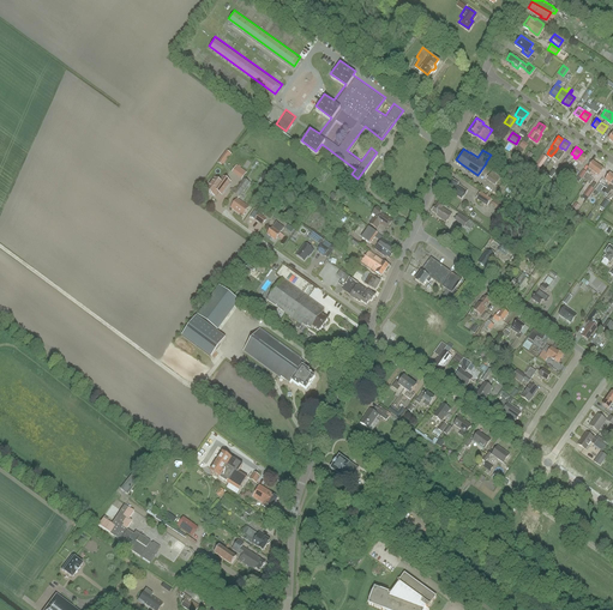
[(542,151),(536,158),(542,162),(547,153),(542,151)]
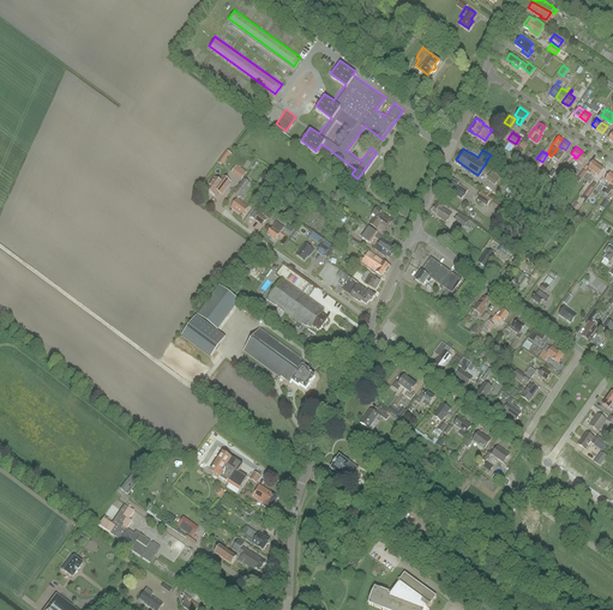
[(582,151),(576,158),(578,161),(578,159),(582,161),(587,155),(582,151)]
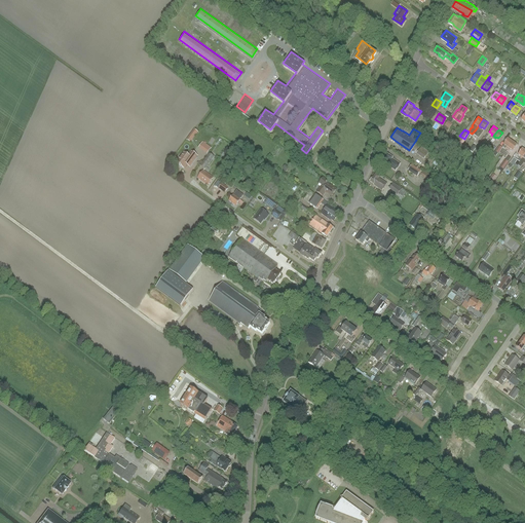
[(508,146),(513,139),(508,136),(503,142),(507,144),(505,145),(508,146)]
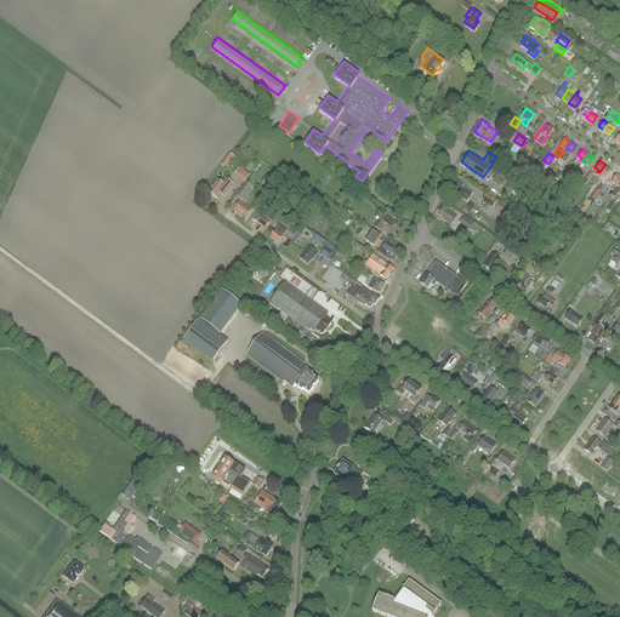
[(249,171),(238,164),(233,171),(244,178),(249,171)]
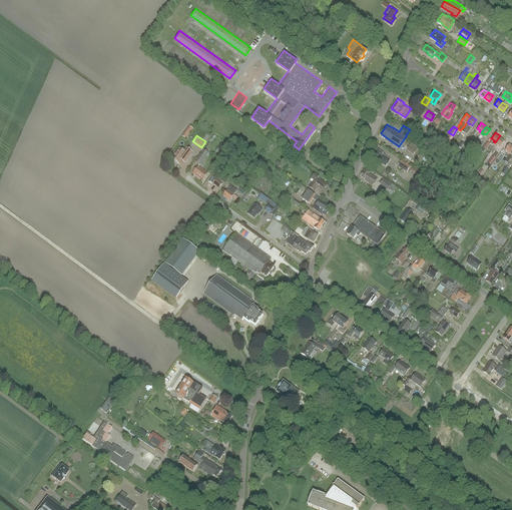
[(500,135),(495,142),(497,144),(498,143),(500,145),(504,139),(500,135)]
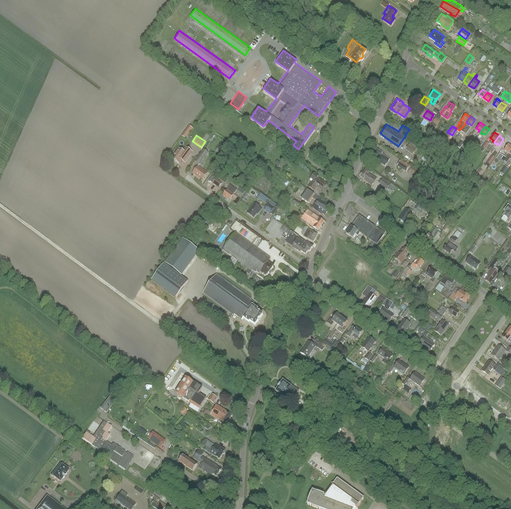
[(410,140),(408,143),(415,149),(417,146),(410,140)]
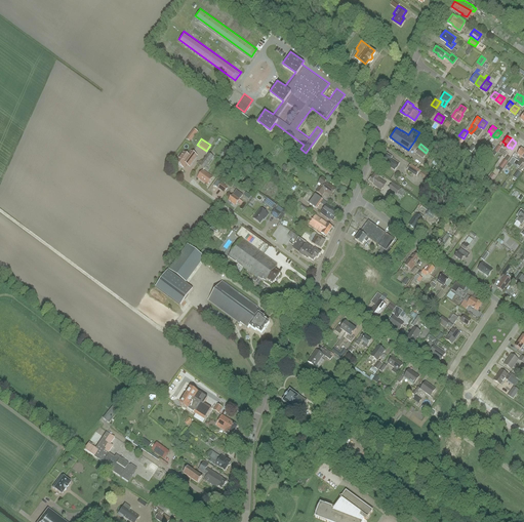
[(517,162),(523,152),(523,148),(521,146),(517,152),(520,154),(517,158),(513,155),(509,160),(515,164),(517,162)]
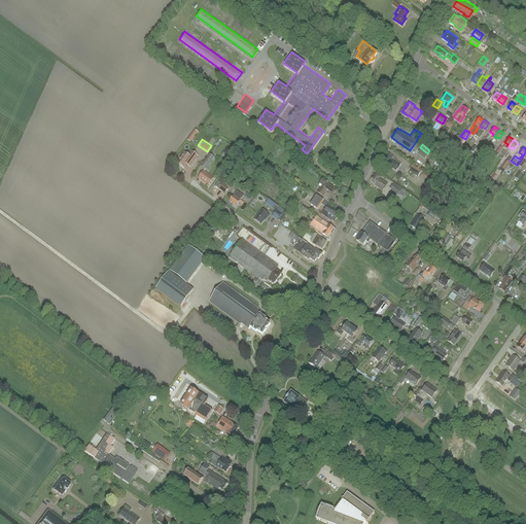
[(427,153),(420,147),(417,151),(425,156),(427,153)]
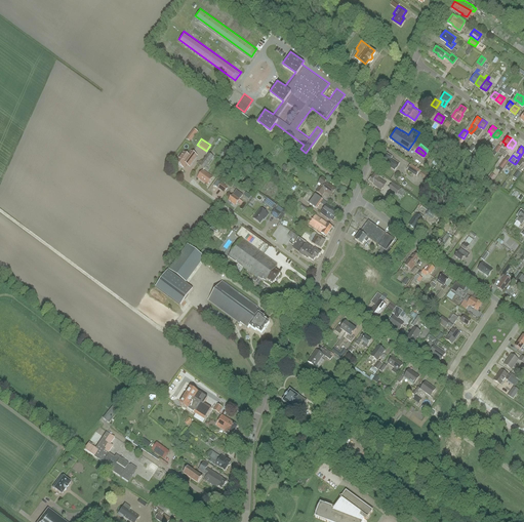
[(180,151),(177,155),(178,155),(174,160),(183,166),(186,162),(189,164),(197,153),(190,148),(187,152),(183,149),(180,152),(180,151)]
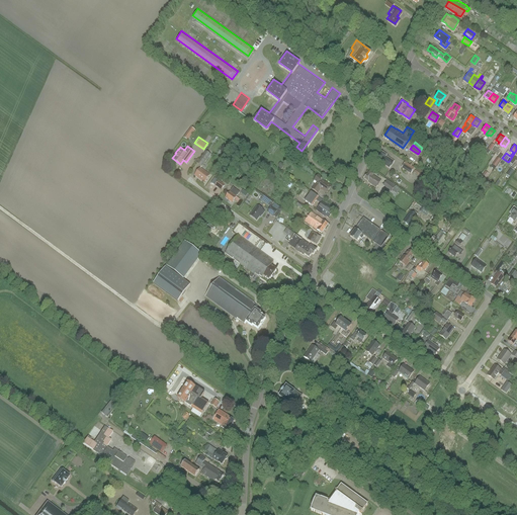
[(201,164),(209,151),(204,148),(196,160),(201,164)]
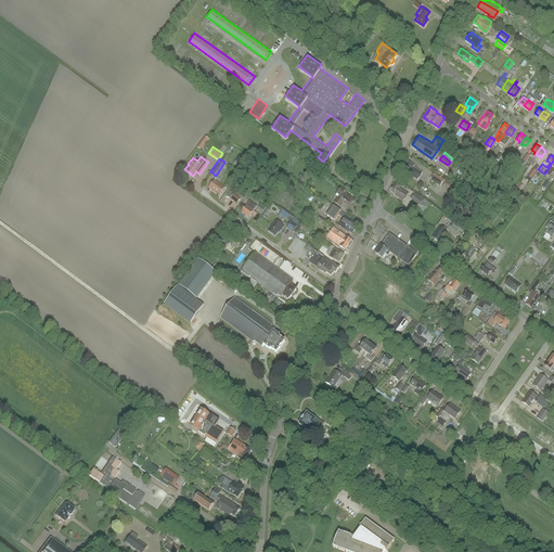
[(417,178),(423,170),(414,165),(414,164),(409,159),(406,164),(403,168),(414,176),(413,177),(415,179),(416,178),(417,178)]
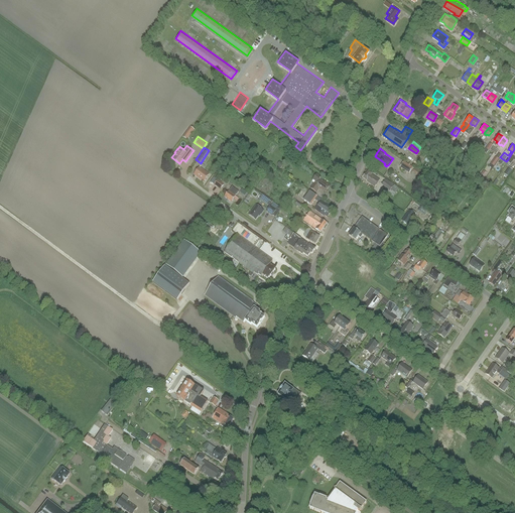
[(493,163),(498,156),(495,154),(490,161),(493,163)]
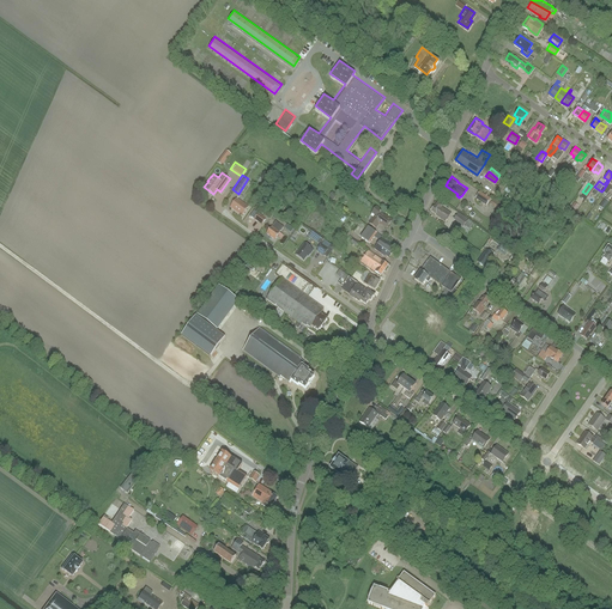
[(490,196),(479,189),(474,196),(486,203),(490,196)]
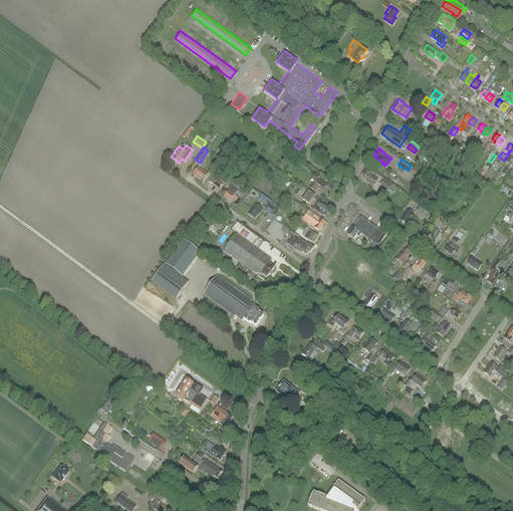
[(202,178),(208,171),(198,164),(193,172),(202,178)]
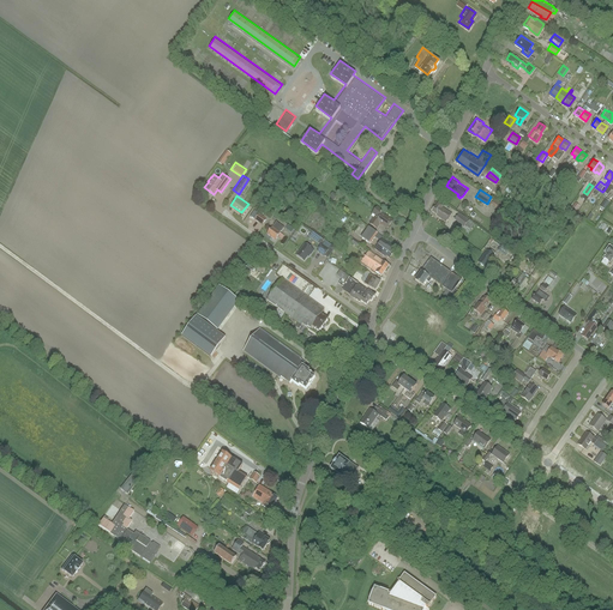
[(498,206),(503,201),(494,195),(491,201),(498,206)]
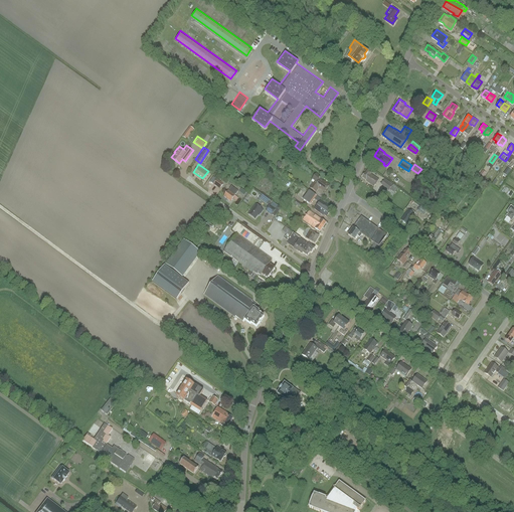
[(507,164),(502,171),(506,173),(511,167),(507,164)]
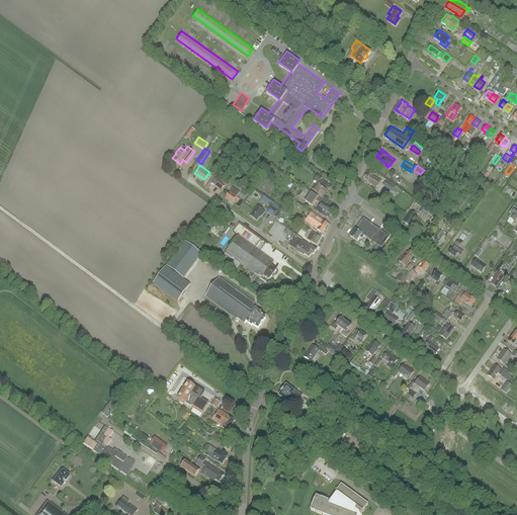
[(376,185),(380,180),(378,178),(379,177),(372,173),(373,172),(370,169),(367,173),(367,172),(364,176),(368,178),(367,179),(376,185)]
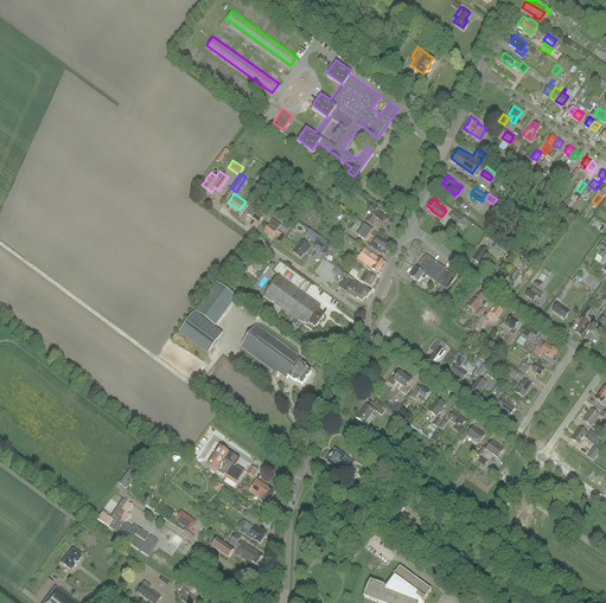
[(382,222),(388,215),(382,210),(381,211),(376,207),(377,205),(372,201),(368,207),(370,209),(369,212),(368,211),(364,217),(371,222),(375,217),(382,222)]
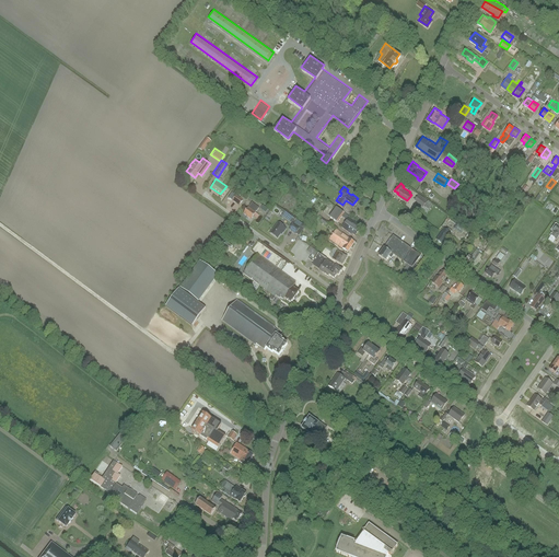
[(420,209),(422,206),(428,198),(419,192),(415,198),(418,200),(415,205),(420,209)]
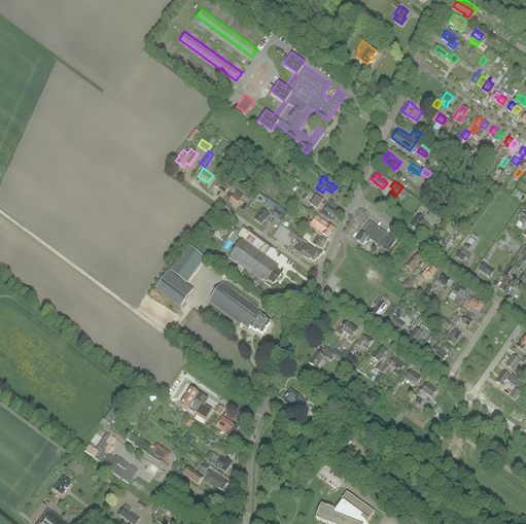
[(221,181),(218,186),(224,190),(230,183),(226,181),(225,183),(221,181)]
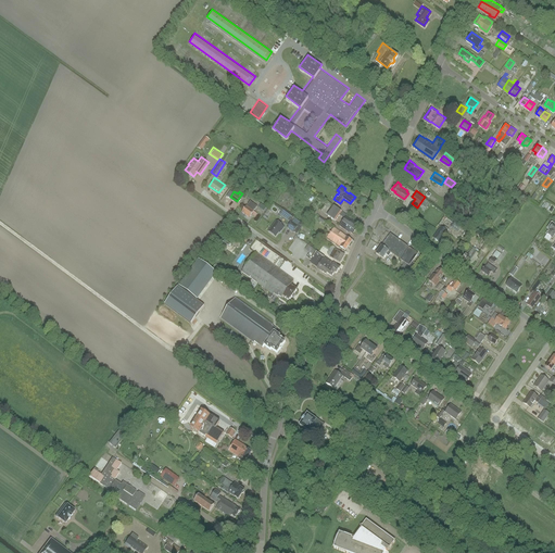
[(425,197),(419,204),(421,206),(421,205),(425,208),(430,200),(425,197)]
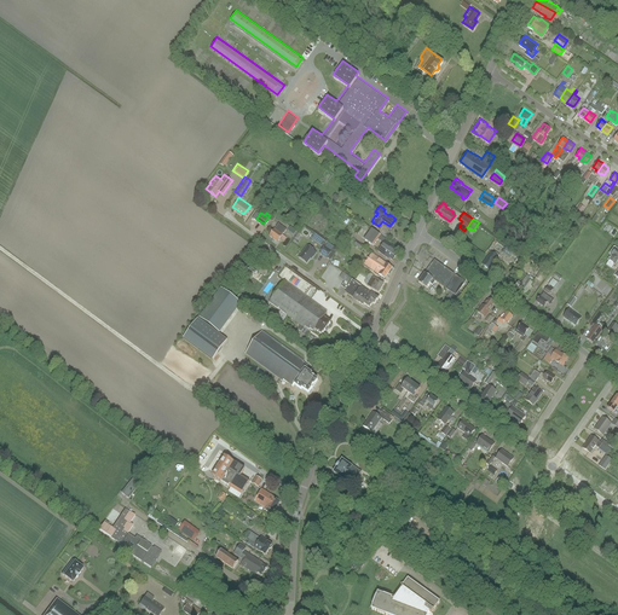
[(273,225),(269,232),(277,238),(282,231),(283,230),(286,226),(278,220),(275,224),(276,225),(275,226),(273,225)]
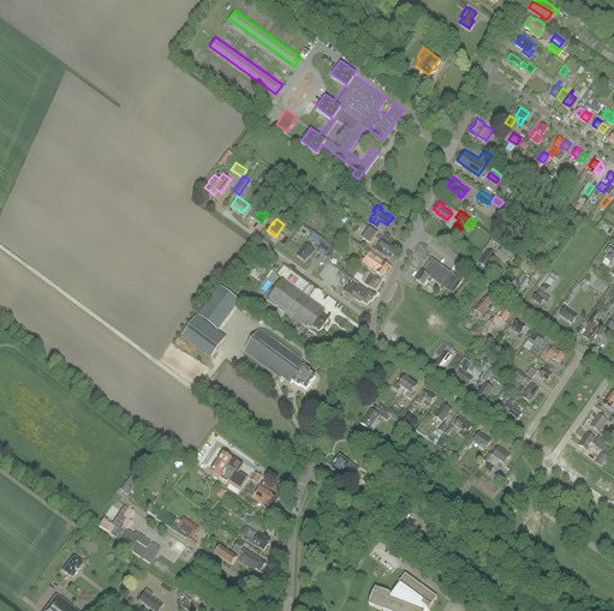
[(361,234),(370,241),(377,231),(368,223),(361,234)]
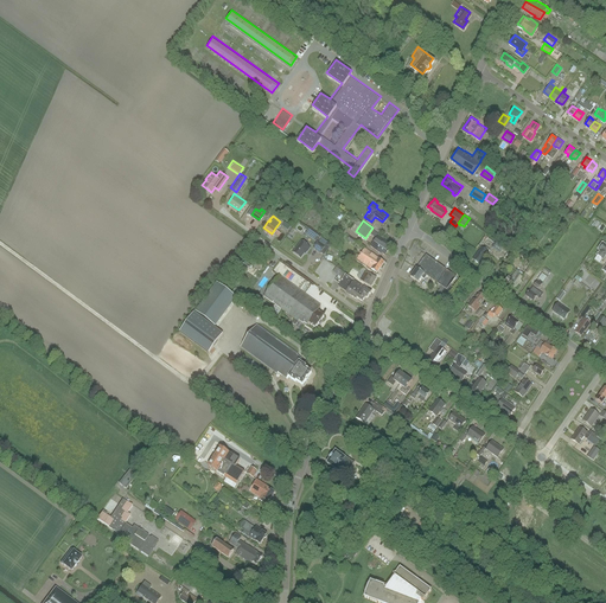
[(316,238),(319,233),(308,224),(305,230),(316,238)]
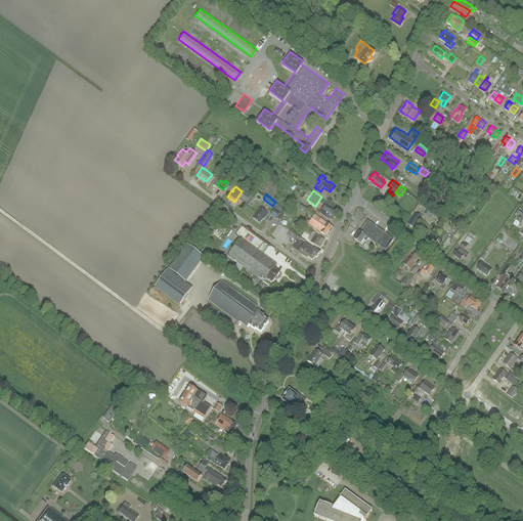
[(305,205),(299,200),(295,205),(301,210),(305,205)]
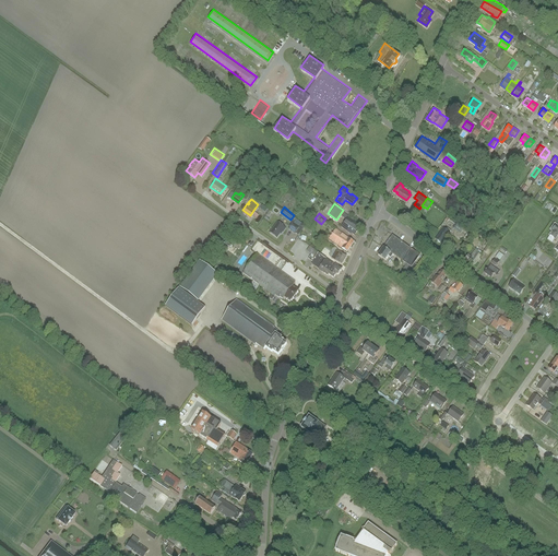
[(353,219),(347,214),(341,224),(346,228),(351,232),(351,231),(354,233),(360,223),(354,219),(353,219)]
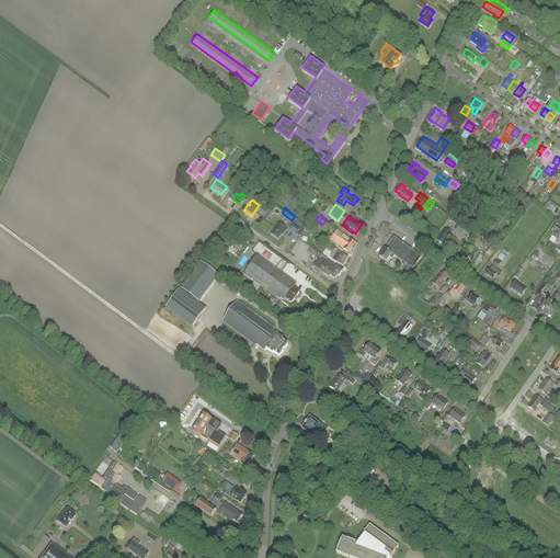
[(286,226),(278,220),(271,230),(277,236),(283,229),(283,230),(286,226)]
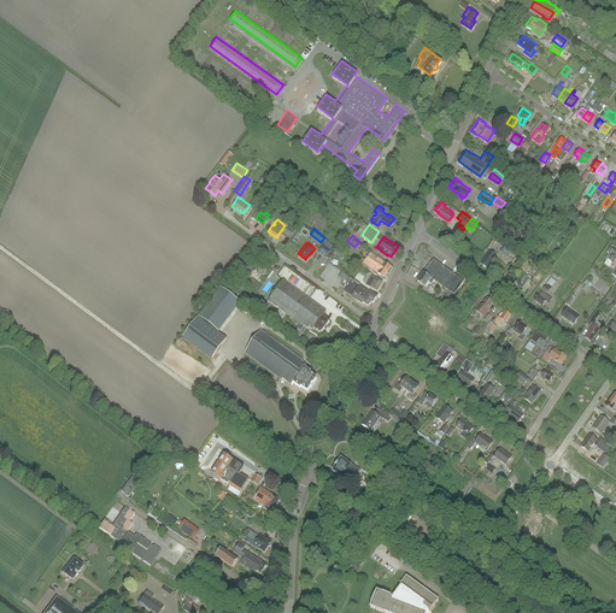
[(329,247),(323,243),(318,249),(324,255),(326,254),(328,257),(336,246),(333,243),(329,247)]
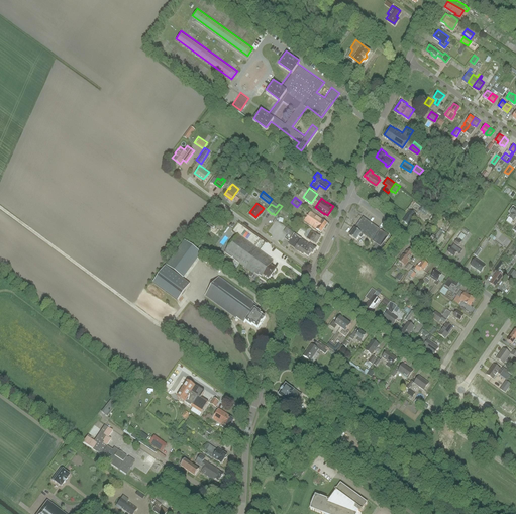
[(411,219),(417,210),(414,208),(413,210),(410,208),(406,215),(406,216),(404,219),(408,222),(410,219),(411,219)]
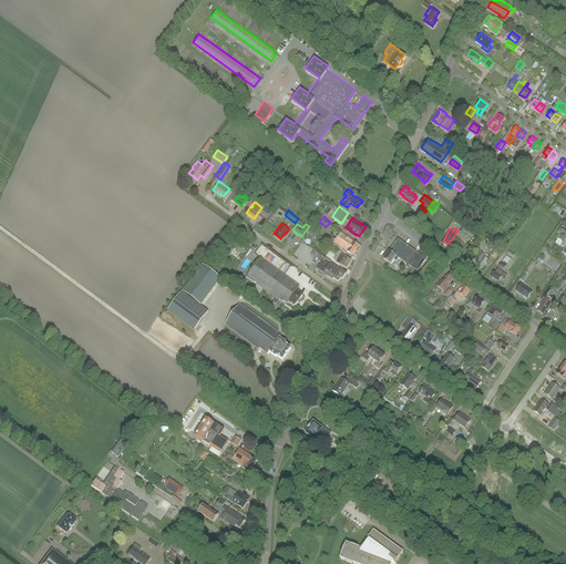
[(351,253),(359,243),(341,231),(333,239),(351,253)]
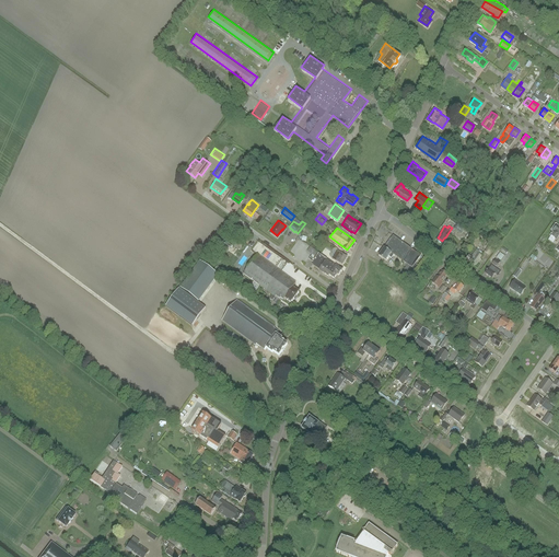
[(420,253),(393,233),(377,254),(385,258),(388,254),(391,255),(393,252),(404,259),(403,262),(403,263),(405,264),(402,269),(408,274),(414,266),(414,267),(417,263),(415,260),(420,253)]
